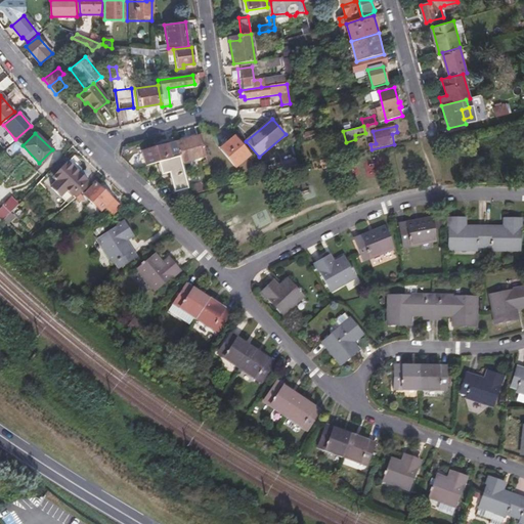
[(176,143),(180,159),(181,164),(207,158),(202,137),(176,143)]
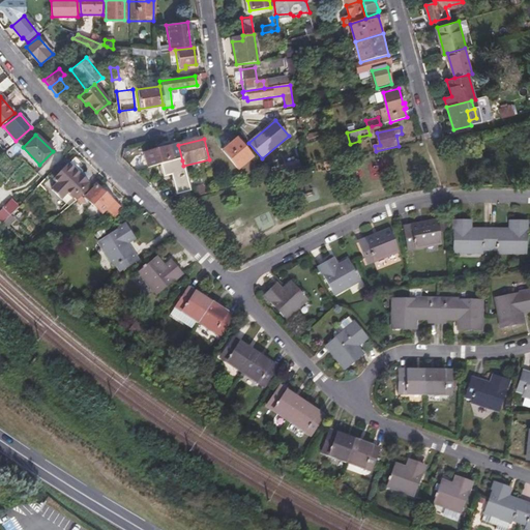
[(223,151),(237,169),(251,157),(236,140),(223,151)]
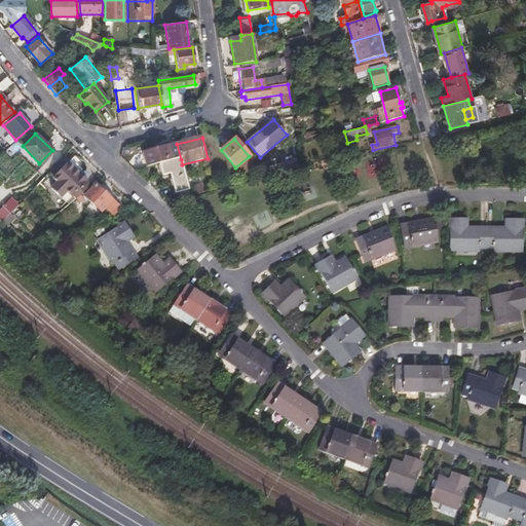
[(143,152),(147,167),(157,164),(181,159),(177,144),(168,146),(168,142),(159,144),(159,148),(143,152)]
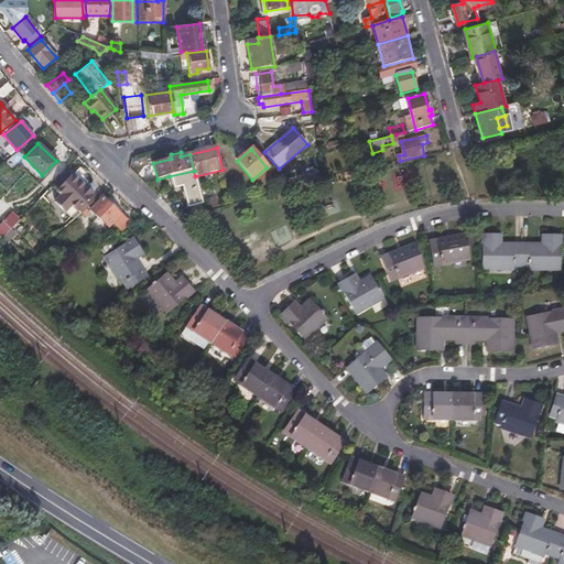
[(72,175),(84,186),(86,184),(87,180),(83,176),(85,174),(78,169),(72,175)]
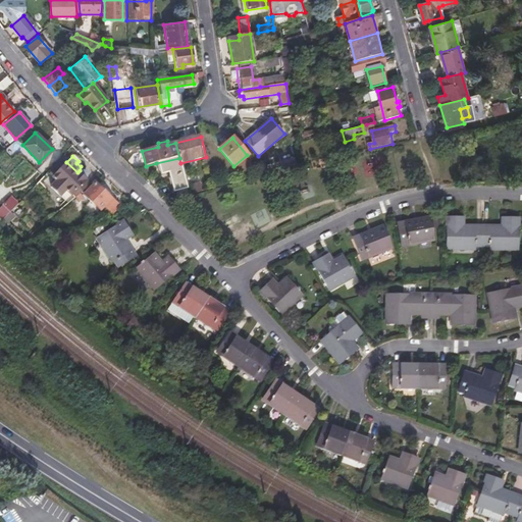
[(156,163),(160,175),(167,173),(172,194),(175,193),(176,199),(190,195),(186,178),(180,163),(179,158),(156,163)]
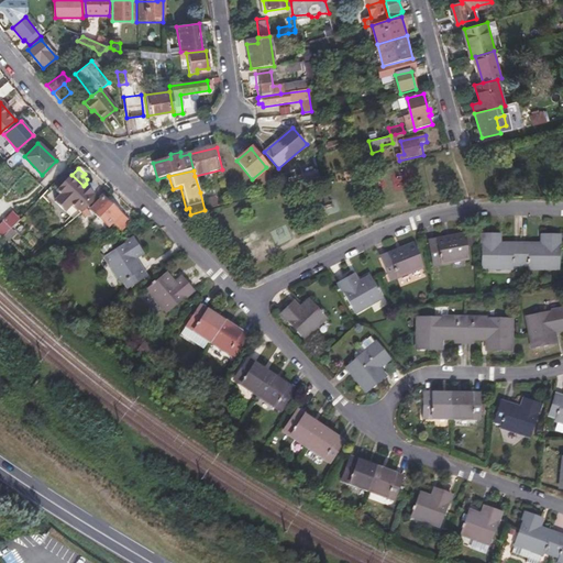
[(400,176),(406,175),(405,170),(392,172),(394,186),(401,185),(400,176)]
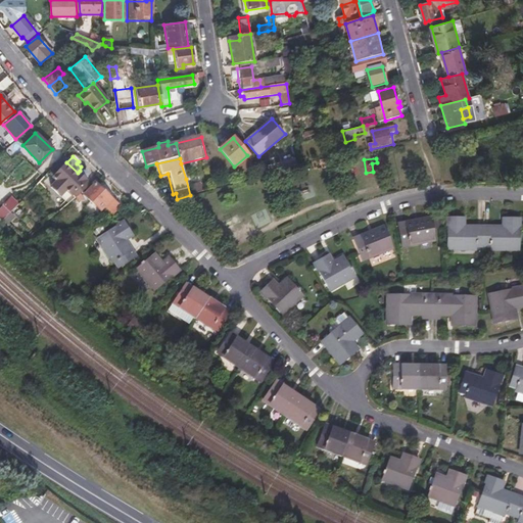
[(66,162),(52,178),(55,181),(51,186),(59,195),(64,190),(74,199),(91,185),(84,178),(87,173),(84,170),(80,171),(78,173),(66,162)]
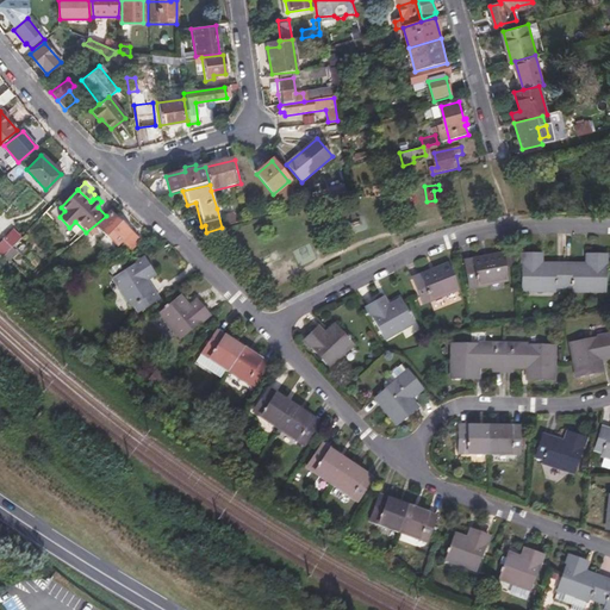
[(217,209),(222,228),(250,219),(248,210),(230,215),(228,206),(217,209)]
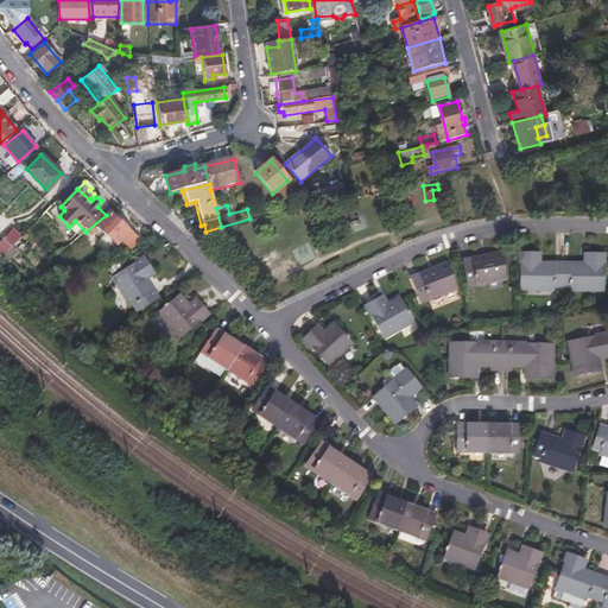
[(108,213),(95,226),(114,245),(120,240),(127,248),(135,240),(108,213)]
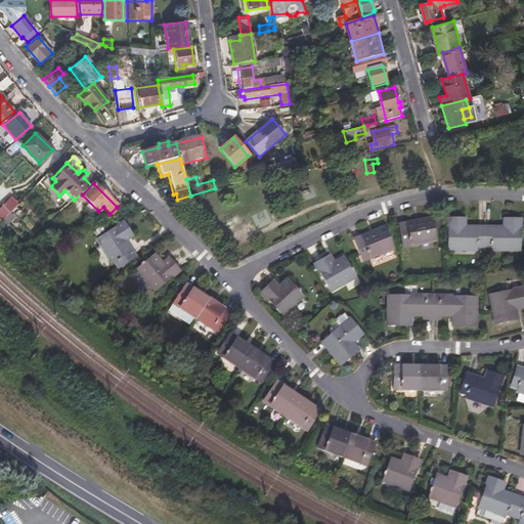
[(12,195),(0,207),(0,217),(3,220),(19,203),(12,195)]
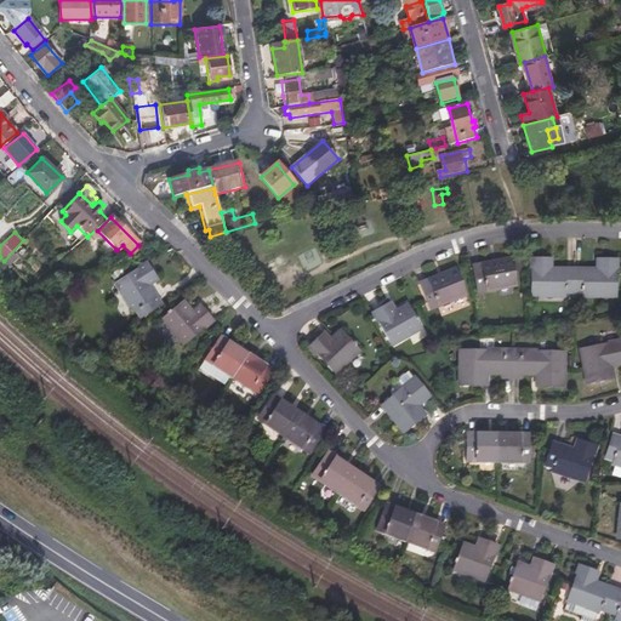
[(471,266),(476,291),(514,284),(510,258),(471,266)]
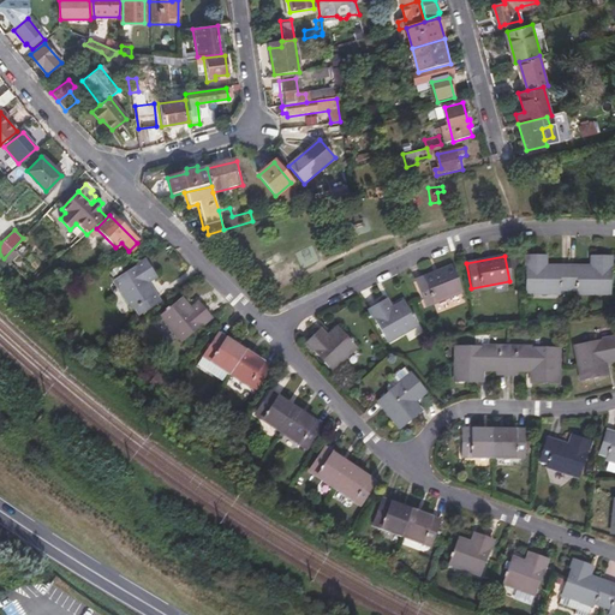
[(520,256),(520,292),(554,292),(554,290),(571,290),(571,292),(604,292),(604,256),(586,256),(586,269),(580,269),(579,267),(544,266),(544,269),(538,269),(538,256),(520,256)]
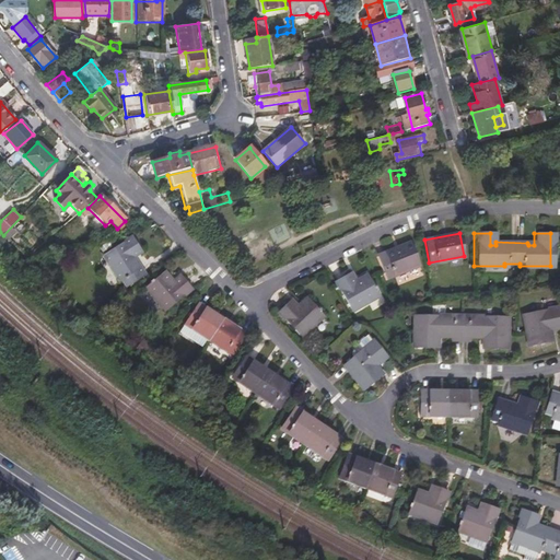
[(106,256),(123,282),(126,280),(130,287),(147,275),(137,260),(135,263),(132,259),(143,252),(133,238),(106,256)]
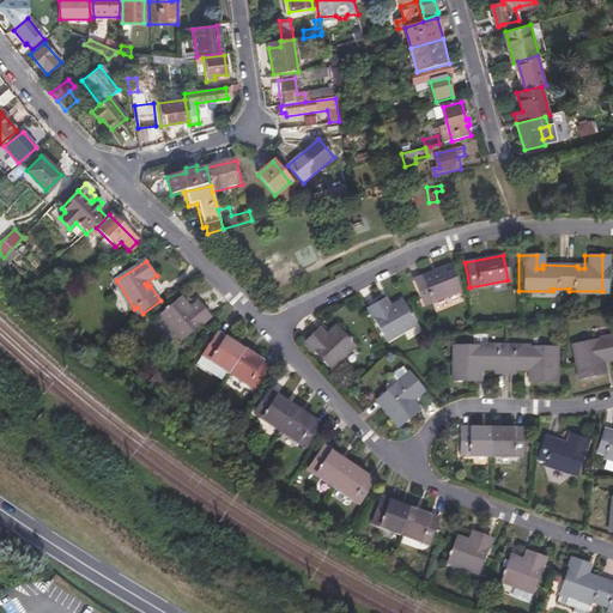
[(447,263),(413,280),(424,302),(459,285),(447,263)]
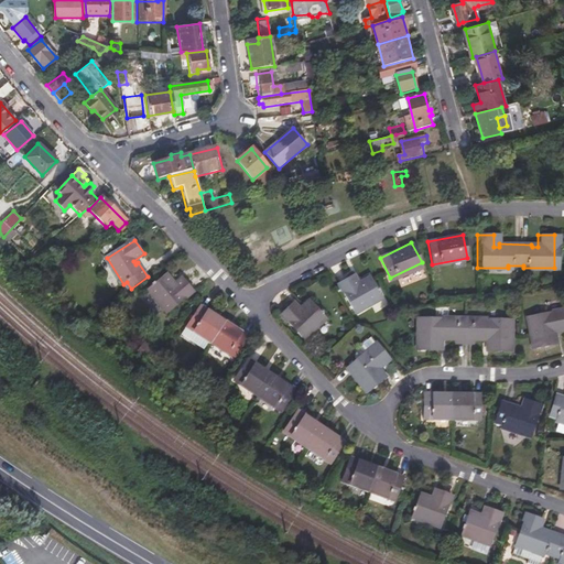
[(167,274),(149,291),(169,313),(194,291),(183,278),(174,286),(171,283),(173,281),(167,274)]
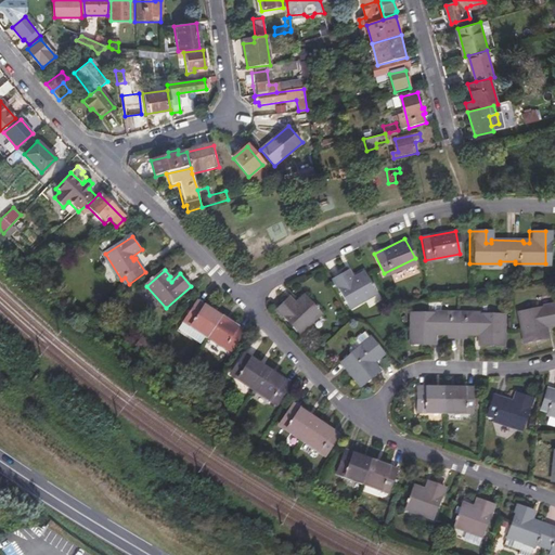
[(332,279),(348,308),(374,293),(363,272),(355,278),(356,280),(352,282),(346,271),(332,279)]
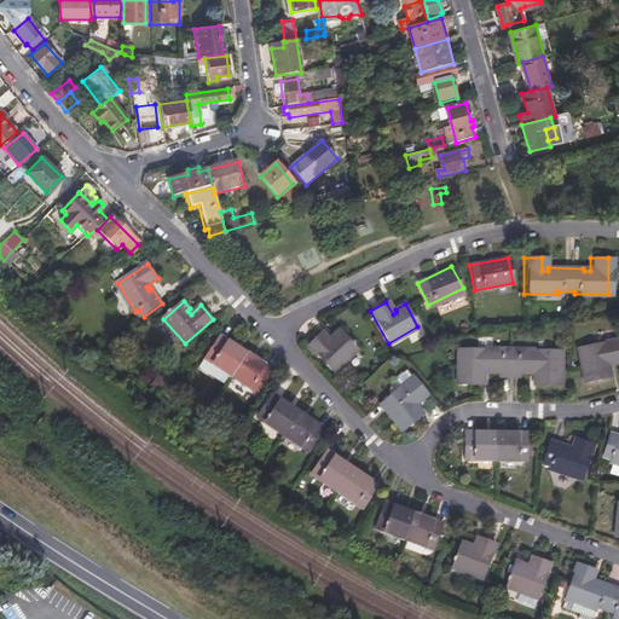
[(308,346),(333,372),(358,350),(340,330),(333,337),(334,340),(331,343),(322,334),(308,346)]
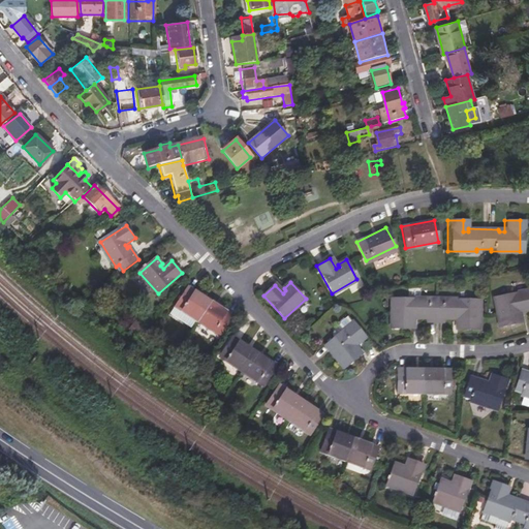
[(528,286),(489,297),(496,324),(517,319),(514,306),(527,303),(528,309),(528,286)]
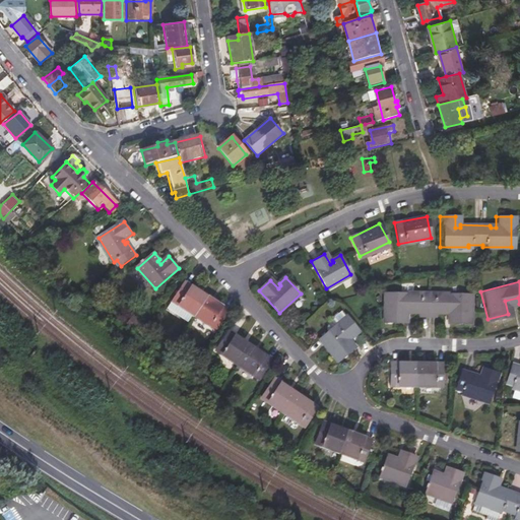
[(173,301),(217,329),(230,311),(185,282),(173,301)]
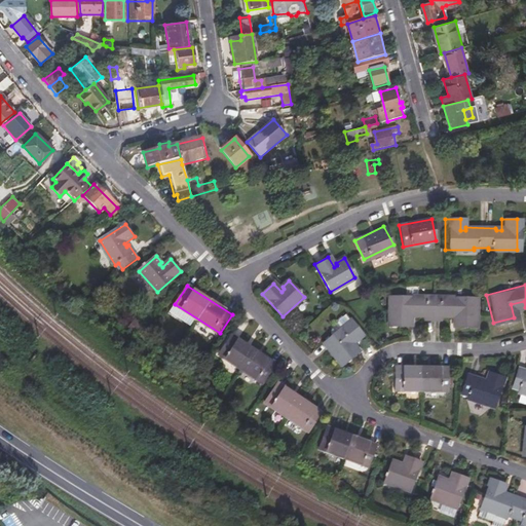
[(384,297),(385,328),(407,327),(407,313),(419,313),(420,320),(437,320),(437,312),(450,312),(450,327),(473,327),(472,297),(384,297)]
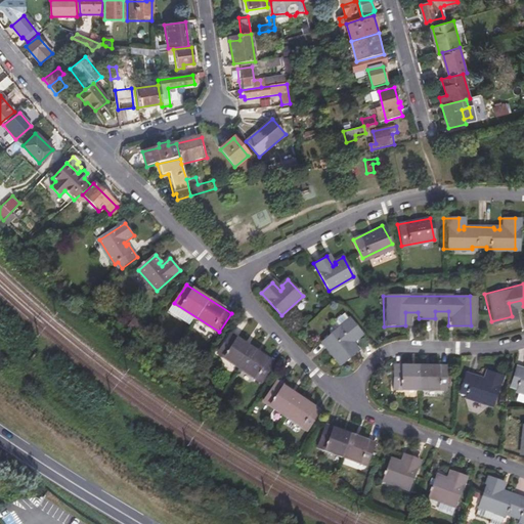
[(339,328),(348,319),(343,314),(335,320),(335,322),(339,328)]
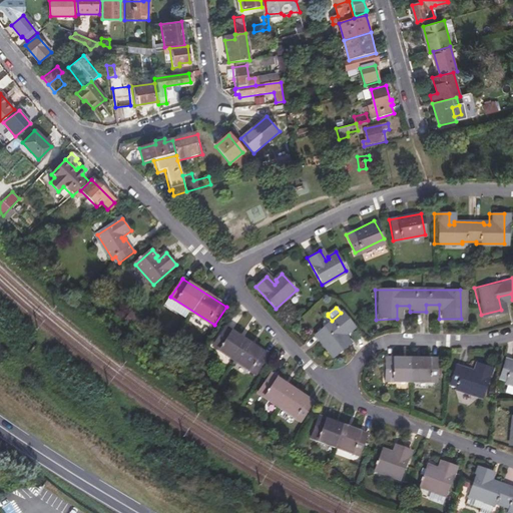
[(315,335),(333,357),(350,343),(342,333),(352,325),(342,313),(341,313),(332,321),(315,335)]
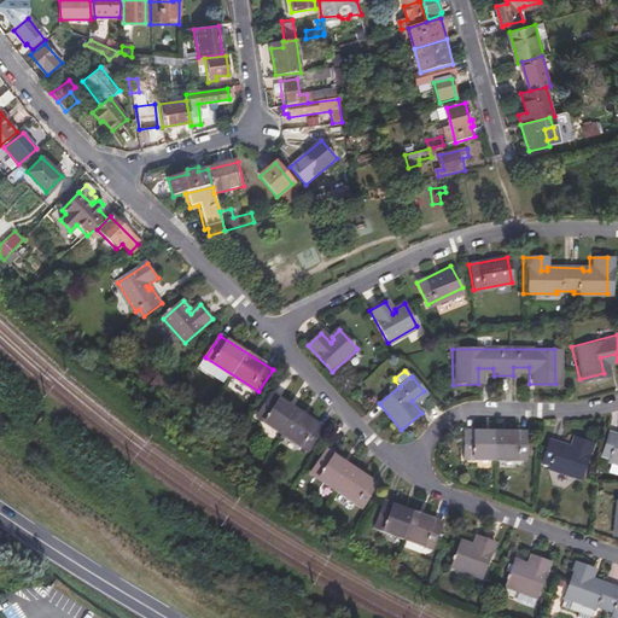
[(256,417),(309,450),(322,430),(322,429),(270,395),(256,417)]
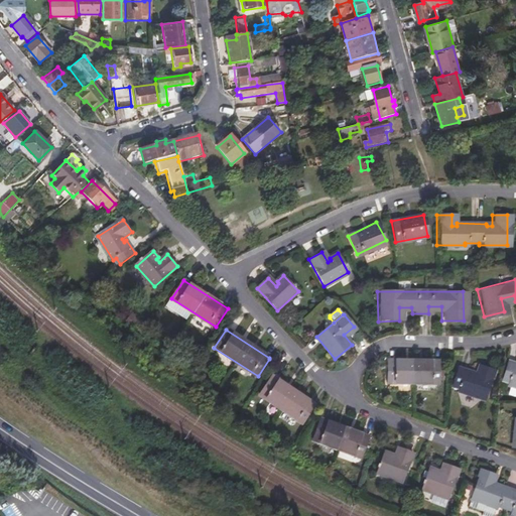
[(515,362),(505,359),(500,376),(507,378),(506,381),(515,384),(515,362)]
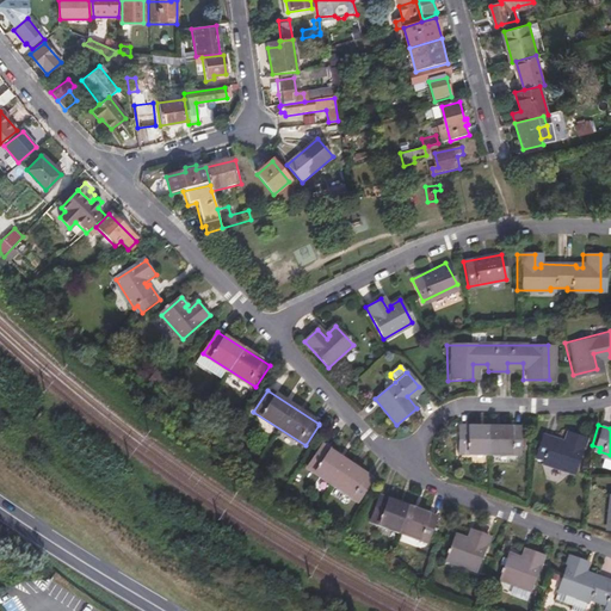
[(460,426),(458,451),(520,451),(520,427),(460,426)]
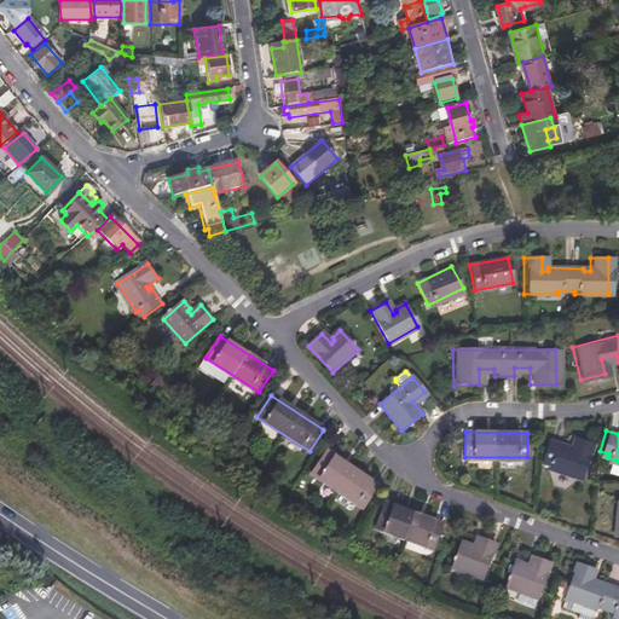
[(547,463),(545,466),(579,475),(589,440),(572,435),(568,447),(562,446),(562,444),(545,439),(539,461),(547,463)]
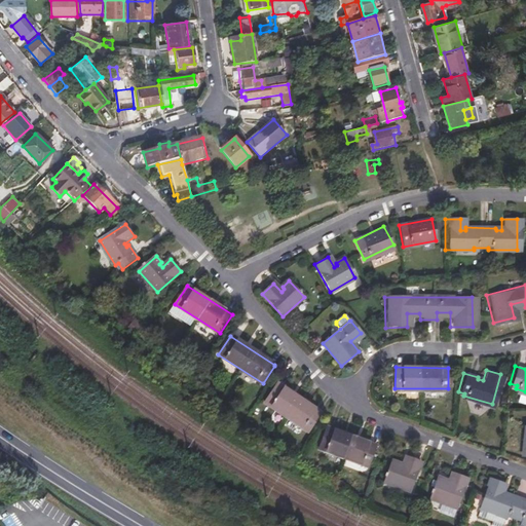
[(264,402),(308,433),(321,414),(276,384),(264,402)]
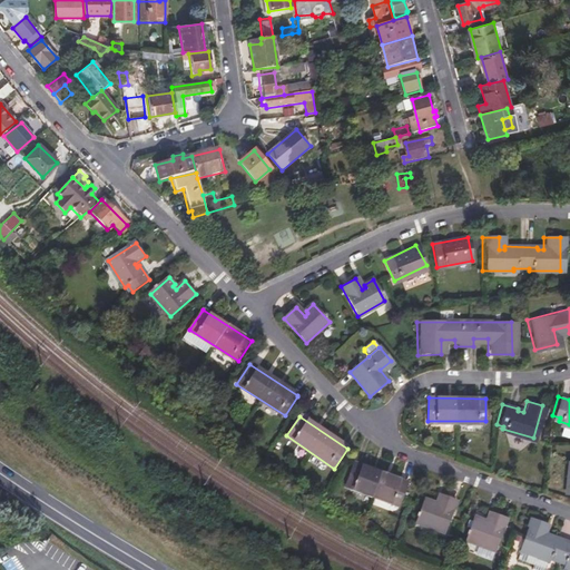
[(354,463),(345,485),(400,504),(408,482),(354,463)]
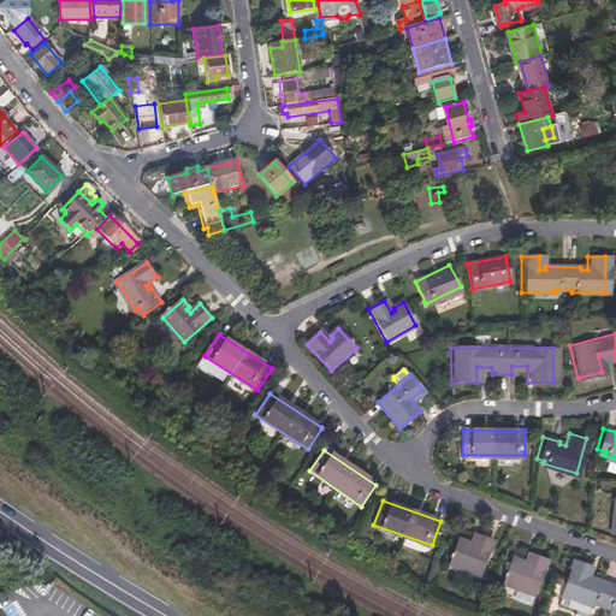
[(461,538),(452,563),(483,574),(495,539),(478,533),(473,546),(468,545),(469,542),(461,538)]
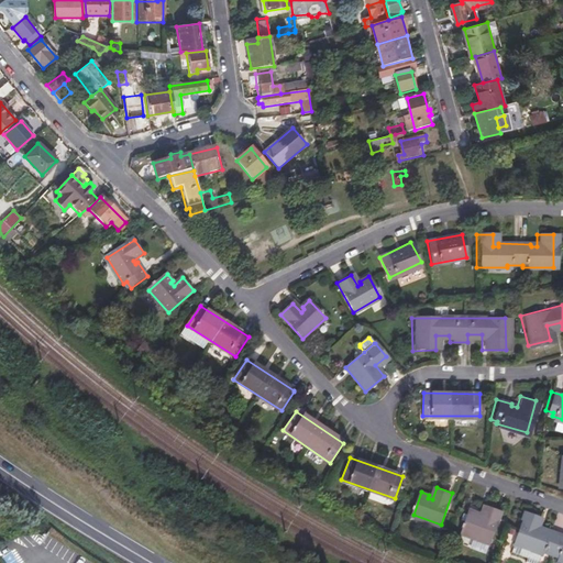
[(466,507),(460,530),(488,540),(497,508),(482,503),(477,515),(473,514),(474,510),(466,507)]
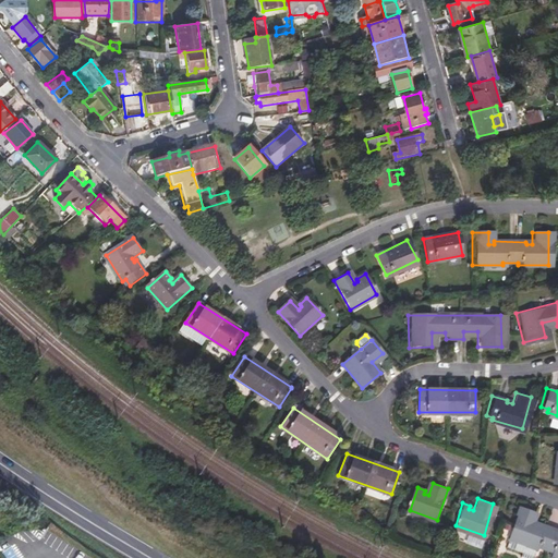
[(518,504),(504,544),(518,549),(517,553),(528,556),(533,544),(535,545),(536,542),(550,548),(550,550),(557,553),(557,528),(534,520),(533,523),(530,522),(534,509),(518,504)]
